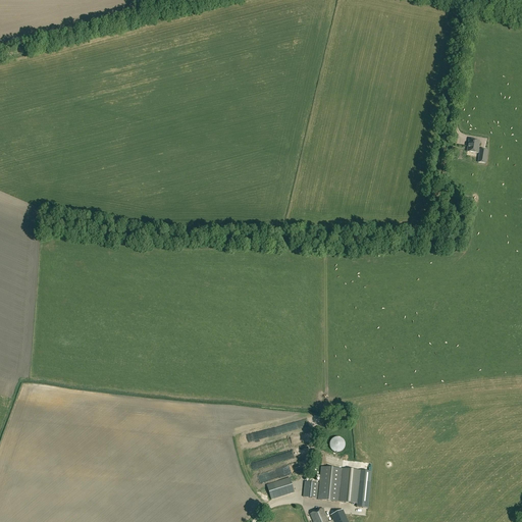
[(480,150),(480,151),(478,150),(479,142),(469,140),(468,152),(478,154),(478,153),(480,153),(478,163),(485,164),(487,151),(480,150)]
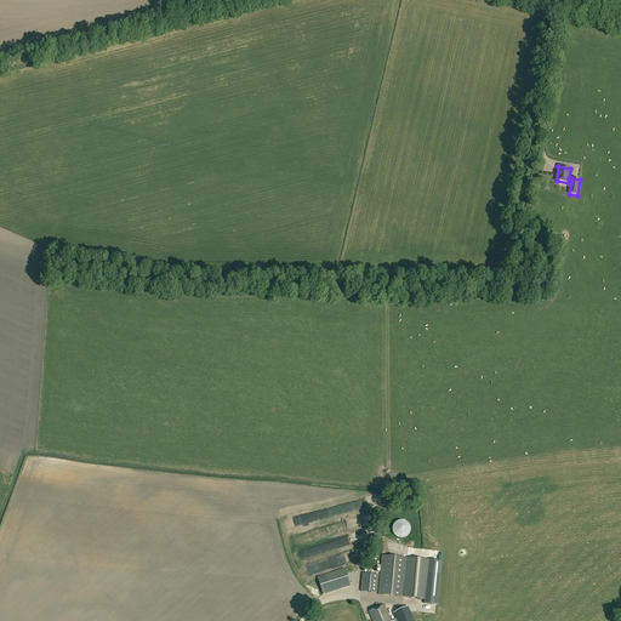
[(368,502),(328,511),(329,519),(364,511),(364,513),(369,512),(368,502)]
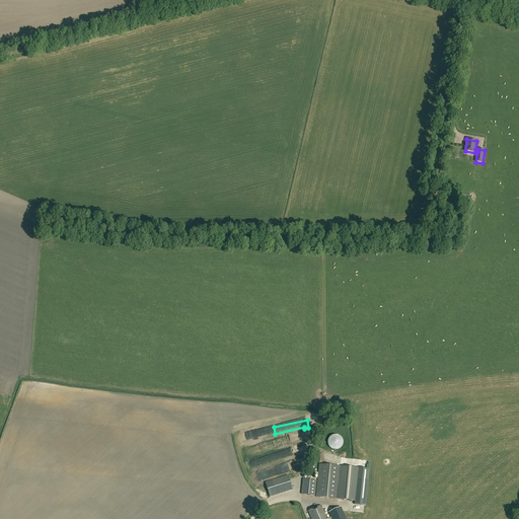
[(338,450),(339,450),(339,449),(340,449),(341,448),(342,447),(343,446),(343,445),(343,444),(344,443),(344,442),(343,441),(343,440),(343,439),(342,438),(341,437),(340,436),(339,436),(338,435),(337,435),(336,435),(335,435),(334,435),(332,436),(331,436),(330,437),(329,438),(329,439),(328,440),(328,441),(328,442),(328,443),(328,444),(328,445),(328,446),(329,446),(329,447),(330,448),(331,449),(332,449),(334,450),(335,450),(336,450),(337,450),(338,450)]
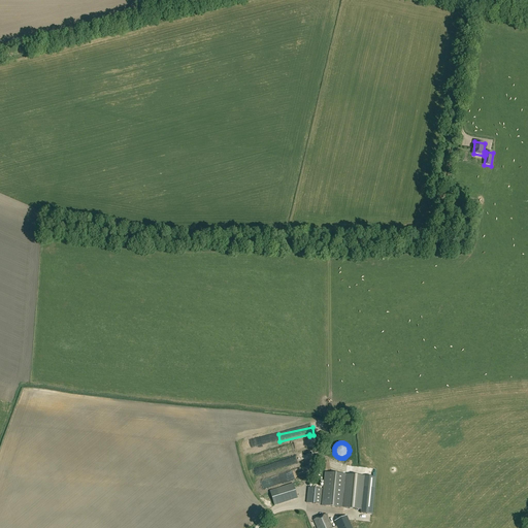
[(322,505),(343,508),(347,474),(326,472),(322,505)]
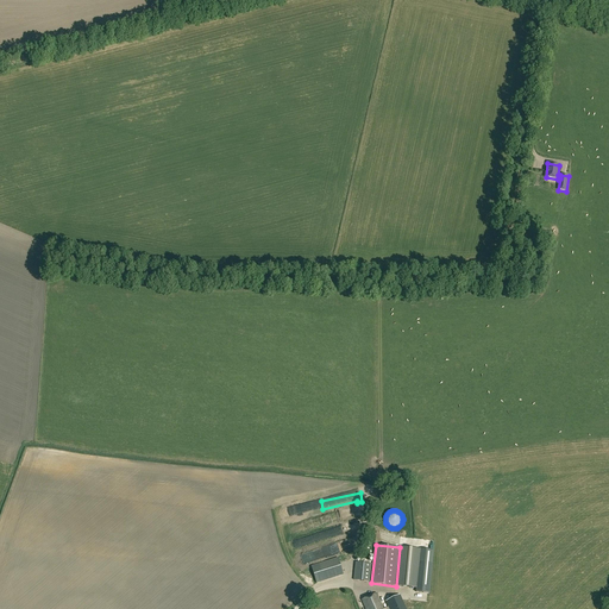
[(400,547),(396,586),(419,589),(422,550),(400,547)]
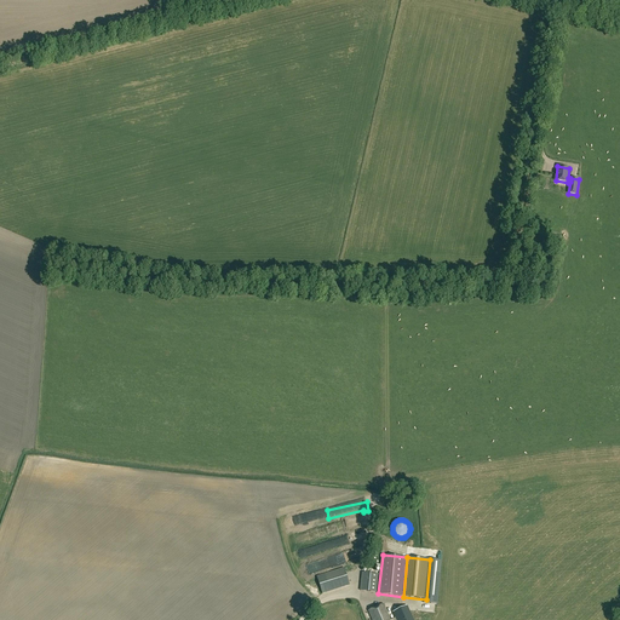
[(350,585),(344,568),(317,577),(322,593),(350,585)]
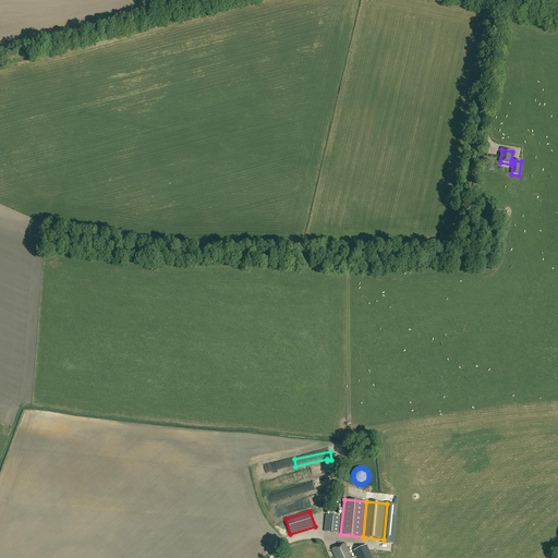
[(341,517),(326,516),(325,532),(339,533),(341,517)]
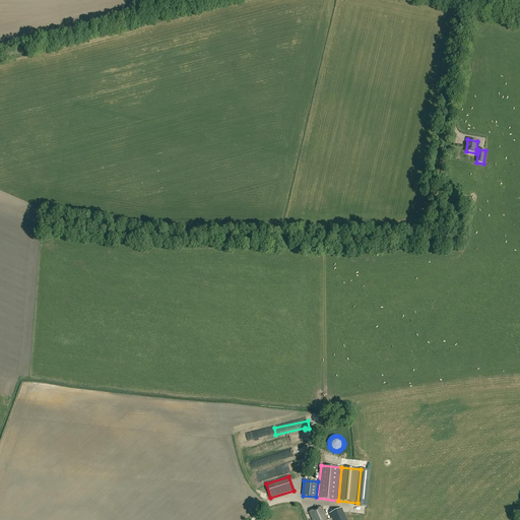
[(327,519),(322,508),(310,513),(312,519),(345,519),(341,509),(329,513),(332,519),(328,519),(327,519)]
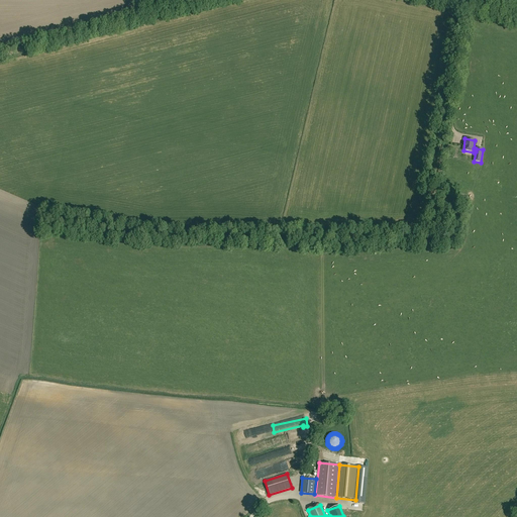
All buildings are outlined.
